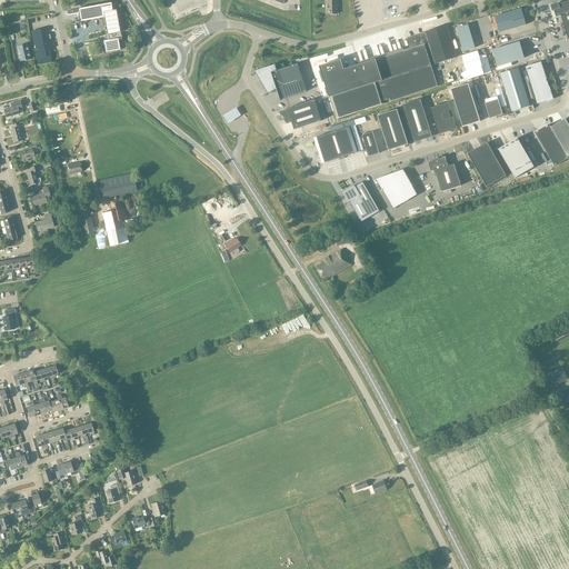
[(326,0),(327,15),(337,13),(337,7),(338,7),(337,0),(326,0)]
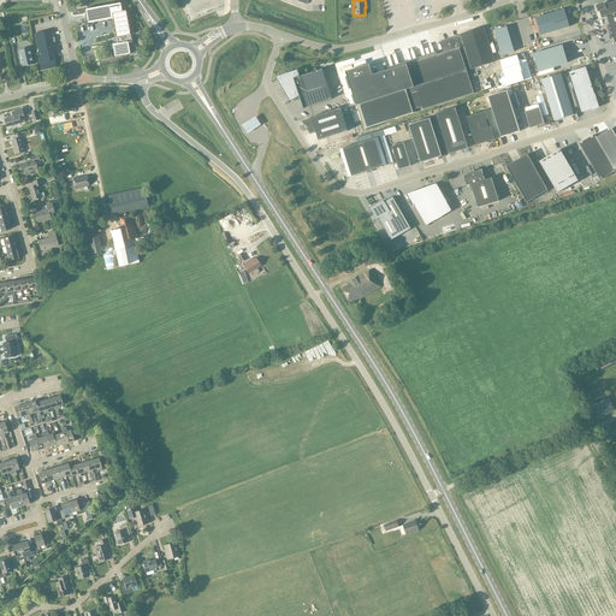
[(120,4),(84,10),(87,24),(112,19),(114,29),(114,33),(117,43),(128,42),(131,41),(125,11),(122,12),(120,7),(120,4)]
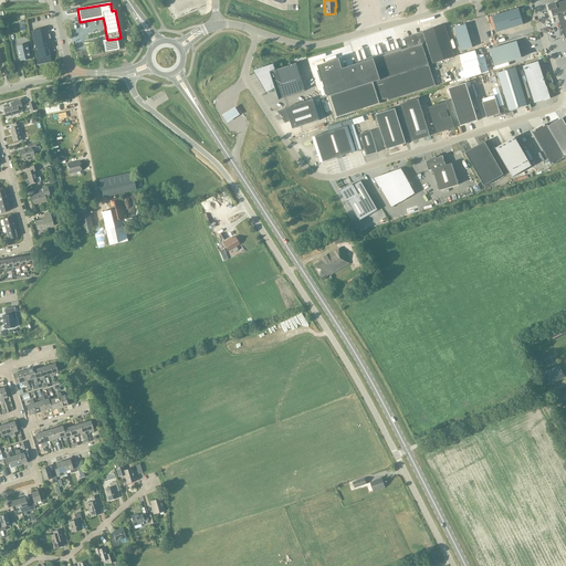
[(565,3),(556,7),(556,4),(548,7),(549,12),(552,11),(554,17),(557,16),(565,40),(565,39),(565,3)]
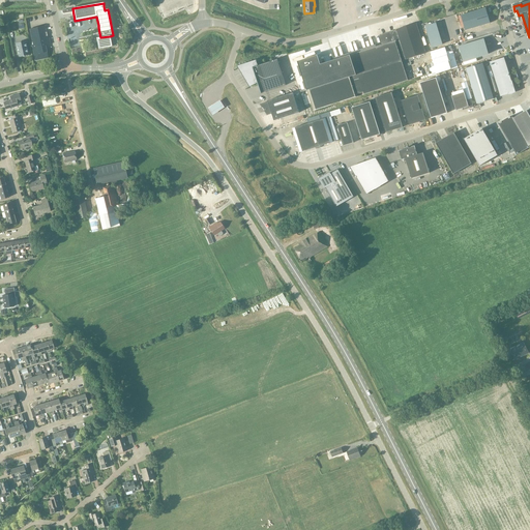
[(461,16),(465,31),(490,23),(486,8),(461,16)]
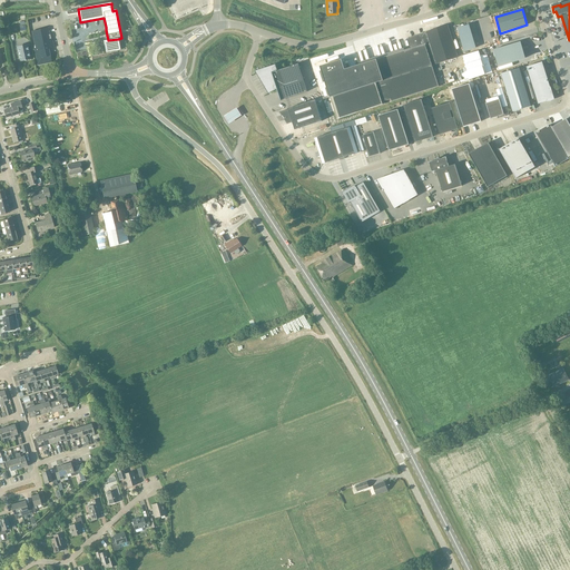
[(342,60),(320,67),(330,98),(336,119),(385,104),(385,102),(390,101),(390,102),(439,87),(432,66),(458,57),(448,26),(426,32),(408,39),(411,49),(404,51),(404,49),(382,57),(382,58),(376,60),(345,70),(342,60)]
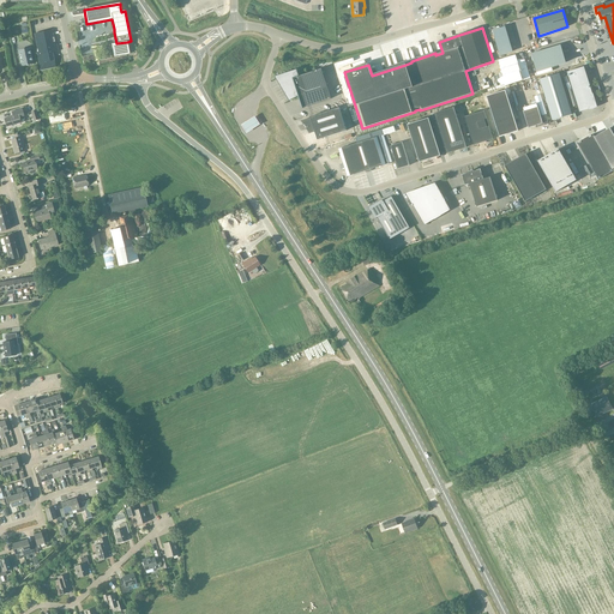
[(493,31),(500,55),(512,52),(505,28),(493,31)]
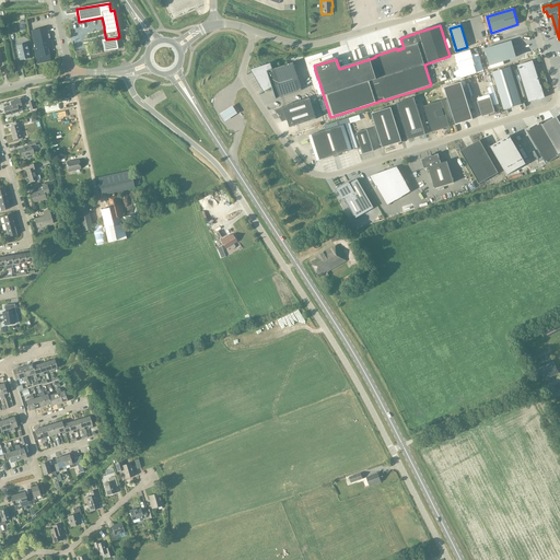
[(35,48),(33,48),(36,65),(50,61),(48,48),(54,47),(51,41),(50,41),(47,27),(32,31),(35,48)]
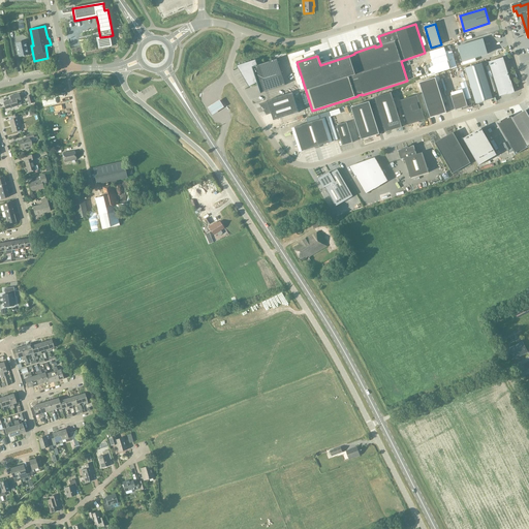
[(100,37),(96,38),(96,39),(97,42),(98,49),(107,48),(112,47),(111,40),(110,36),(100,37)]
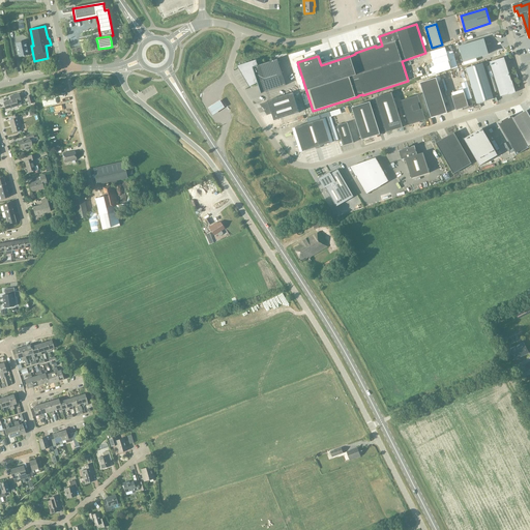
[(458,47),(462,61),(491,53),(486,38),(458,47)]
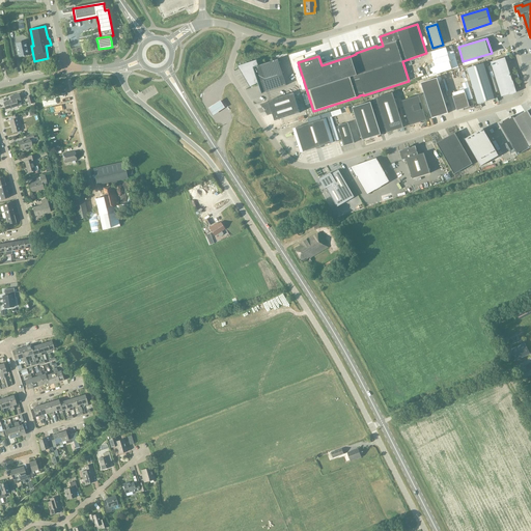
[(26,44),(26,42),(17,44),(18,49),(17,49),(19,57),(28,55),(26,44)]
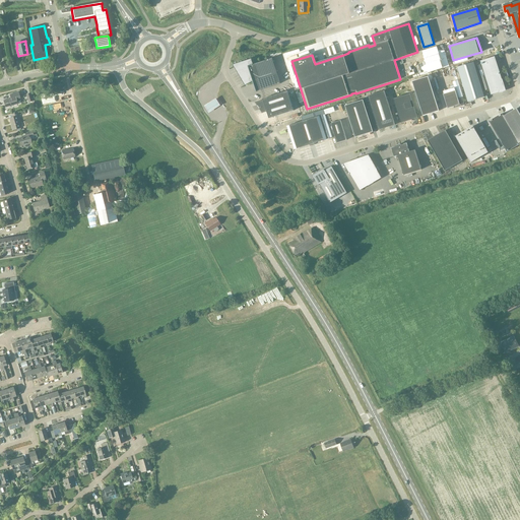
[(491,95),(499,92),(506,90),(502,79),(495,57),(479,61),(491,95)]
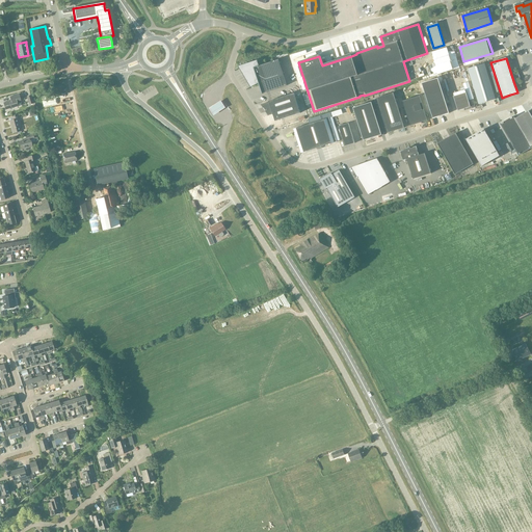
[(240,67),(251,86),(259,83),(262,94),(287,85),(278,60),(259,67),(258,61),(241,67),(240,67)]
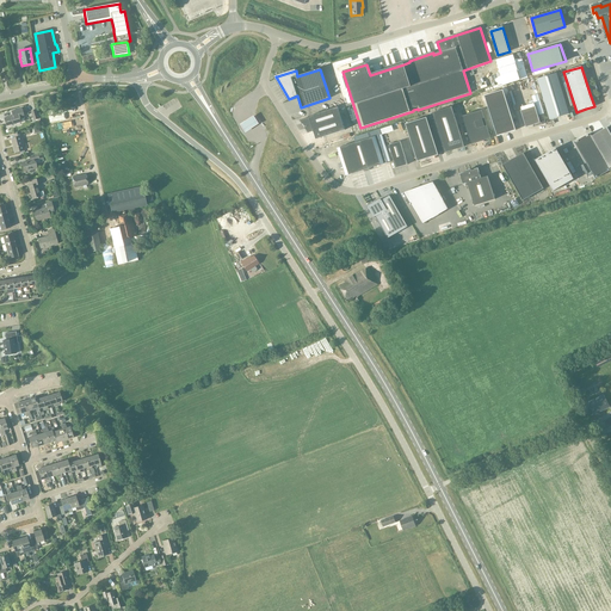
[(537,79),(550,121),(569,115),(556,73),(537,79)]
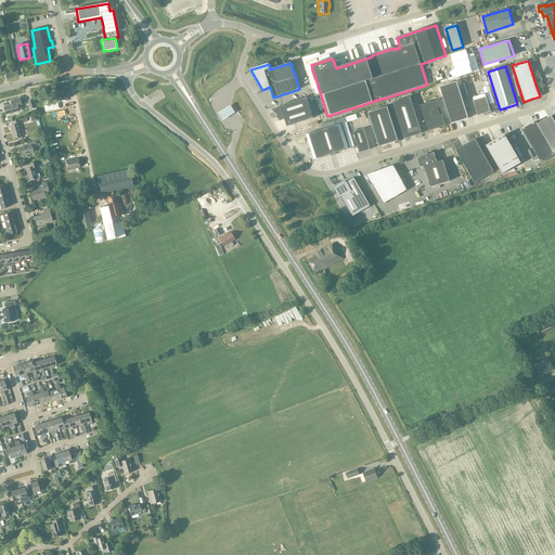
[(440,88),(451,124),(468,118),(456,82),(440,88)]
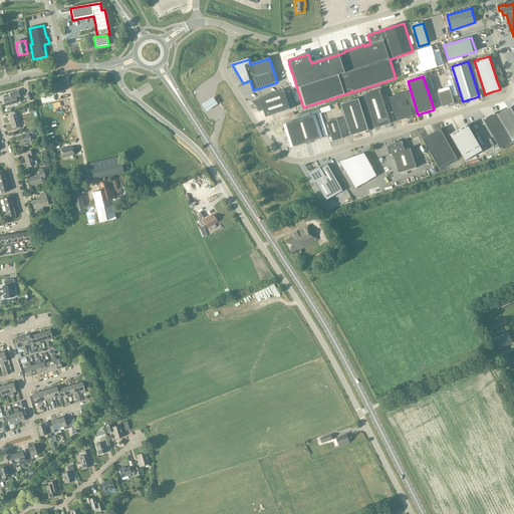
[(62,86),(62,89),(39,93),(40,101),(67,96),(65,86),(62,86)]
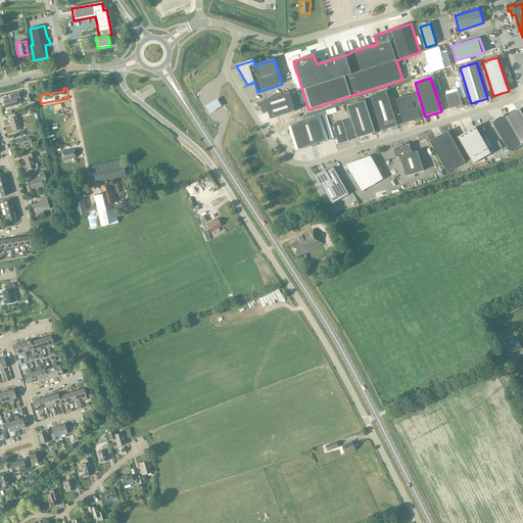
[(386,91),(370,96),(381,131),(397,126),(386,91)]
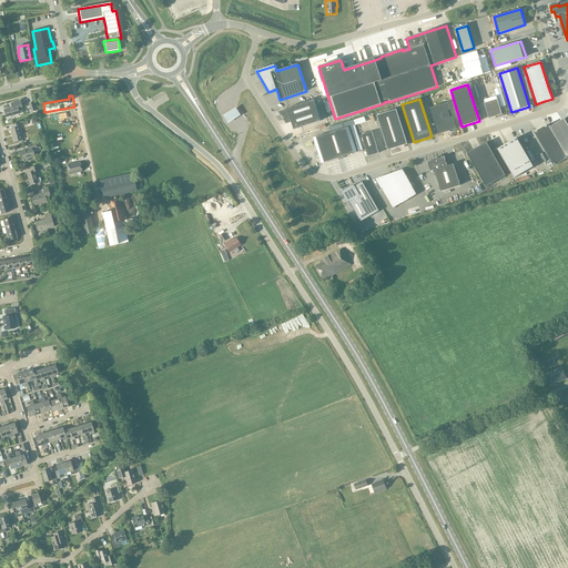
[(489,118),(496,117),(496,118),(504,115),(501,108),(499,109),(497,99),(484,103),(489,118)]
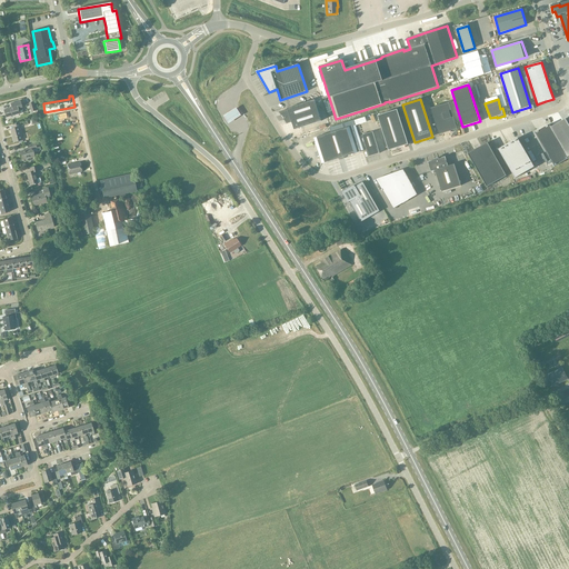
[(279,112),(287,125),(291,122),(295,130),(321,121),(315,100),(287,109),(288,110),(279,112)]
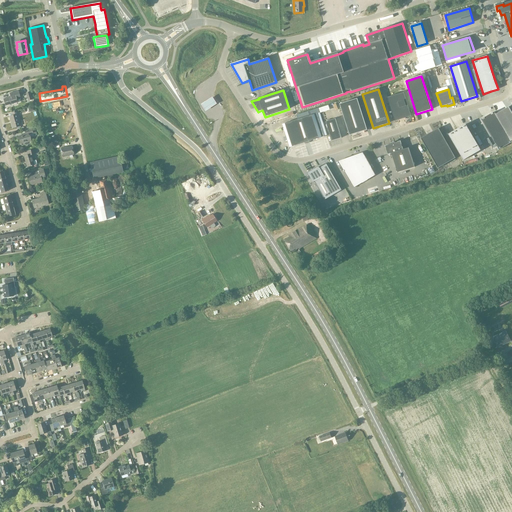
[(11,93),(12,97),(4,99),(5,106),(18,103),(16,96),(19,95),(18,91),(11,93)]
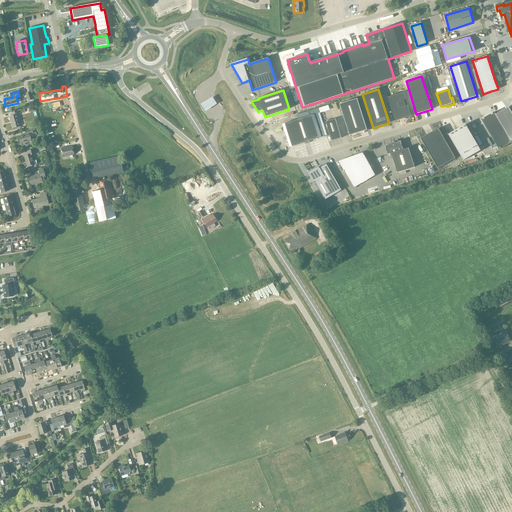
[(387,97),(395,121),(411,116),(404,92),(387,97)]
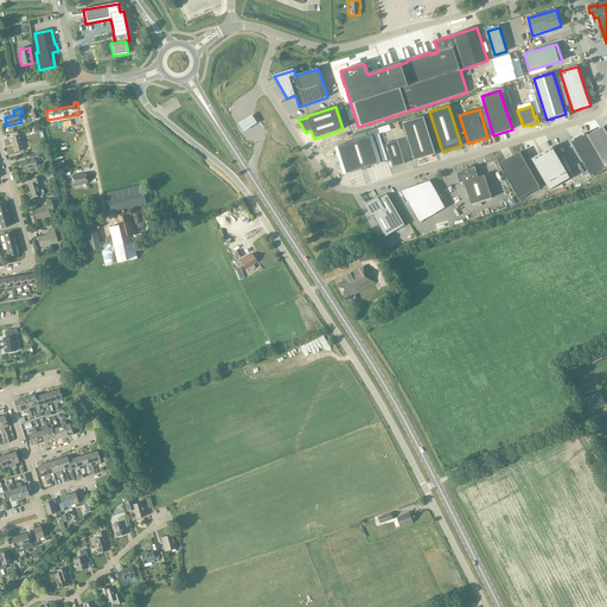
[(251,115),(238,123),(243,132),(257,123),(251,115)]
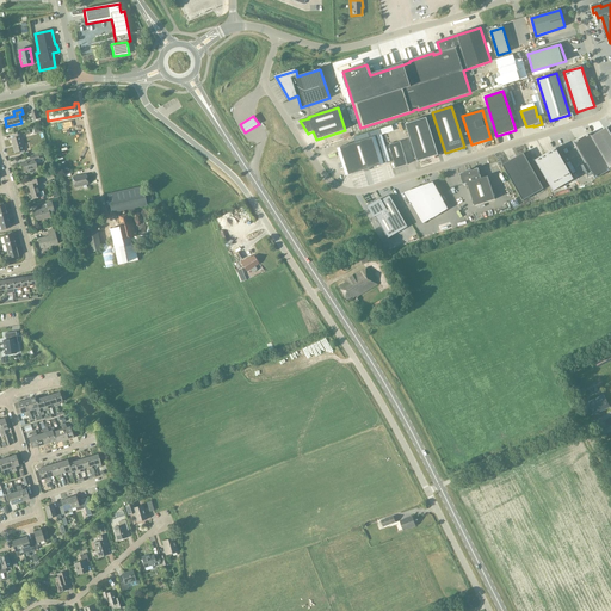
[(426,117),(406,124),(418,161),(438,155),(426,117)]
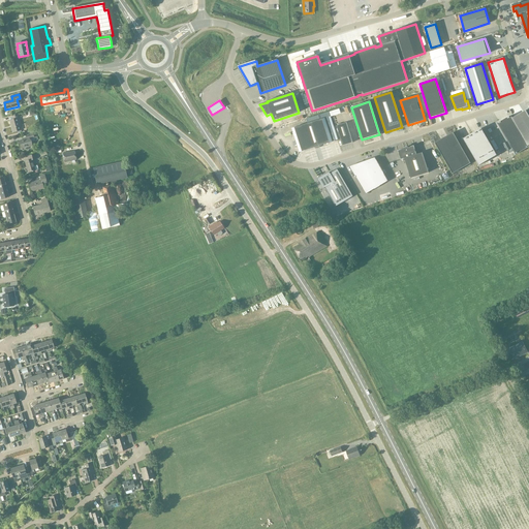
[(528,116),(525,111),(512,118),(528,147),(528,116)]
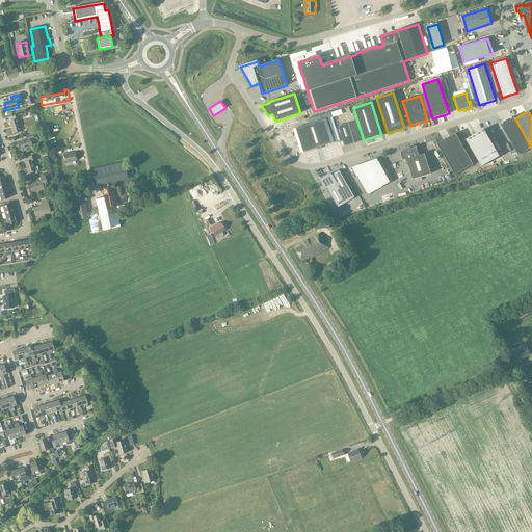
[(12,117),(12,121),(9,122),(12,133),(21,131),(18,120),(20,118),(19,115),(12,117)]
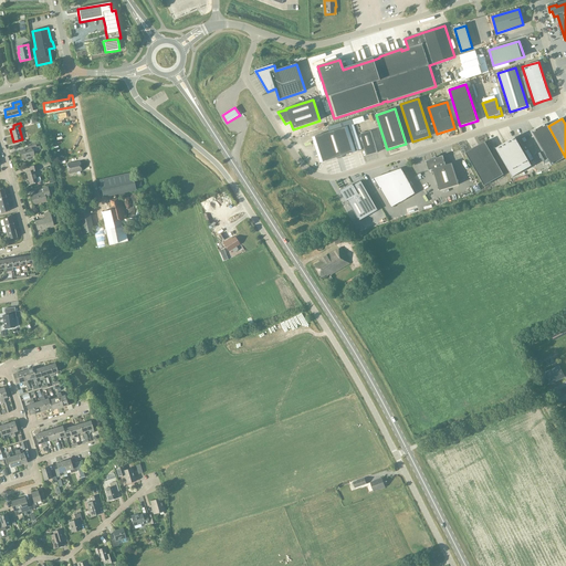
[(532,133),(552,166),(565,157),(548,126),(546,124),(532,133)]
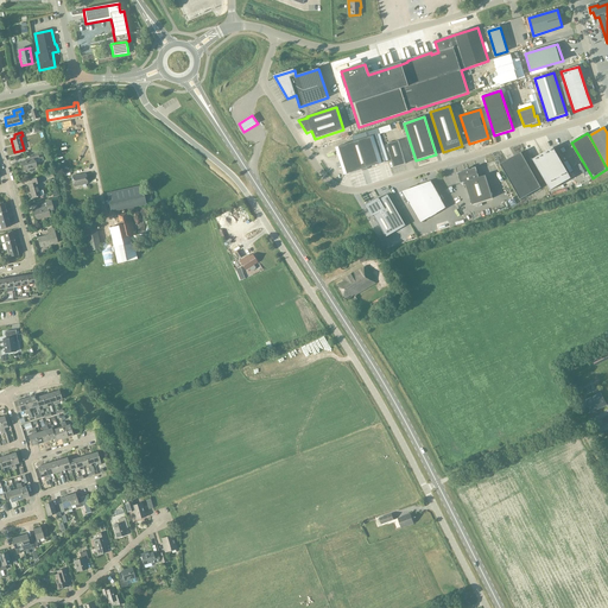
[(377,134),(335,147),(344,175),(385,162),(377,134)]
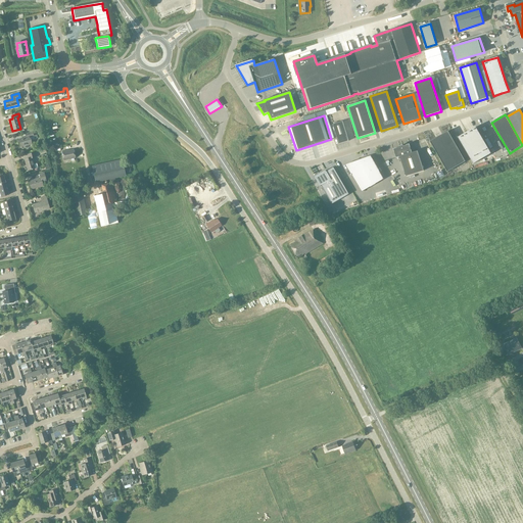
[(339,144),(349,141),(342,122),(333,125),(339,144)]
